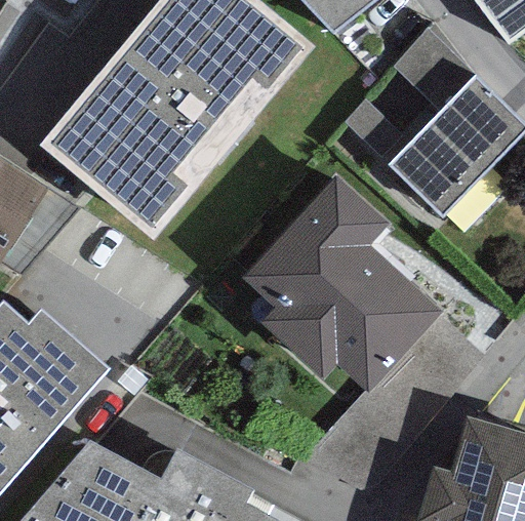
[(0,0),(0,12),(8,0),(0,0)]
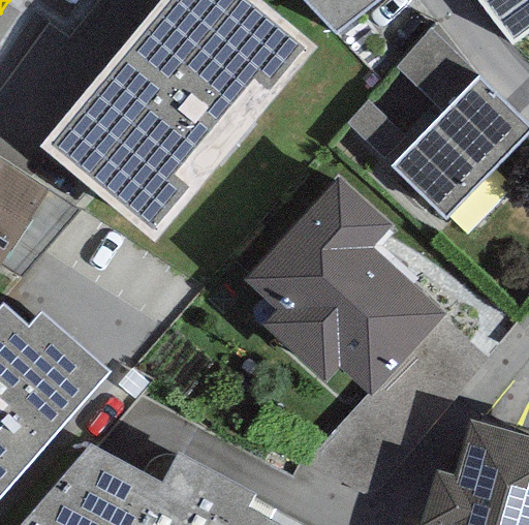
[(315,40),(265,0),(159,0),(43,141),(156,233),(315,40)]
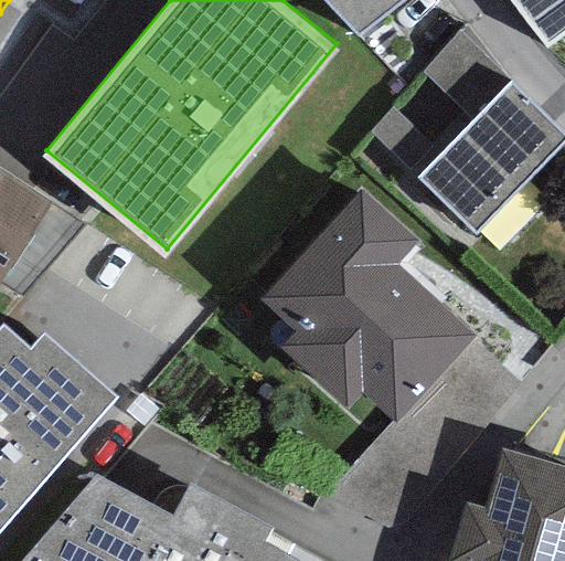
[(406,0),(322,0),(356,42),(406,0)]
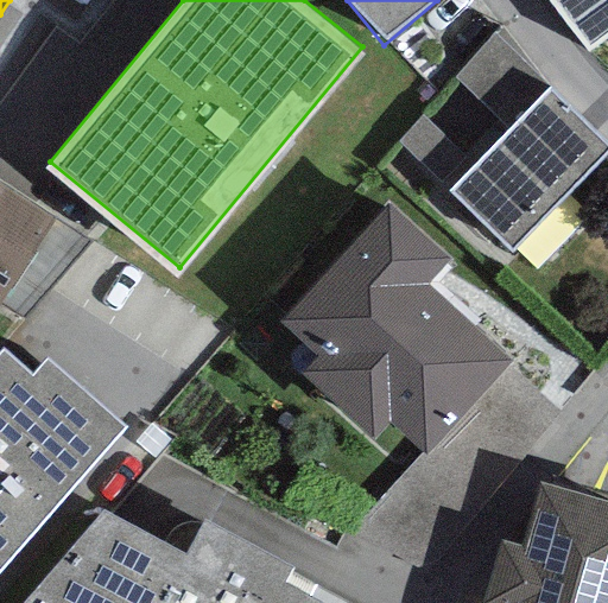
[(607,0),(549,0),(570,27),(581,19),(589,31),(607,17),(607,0)]
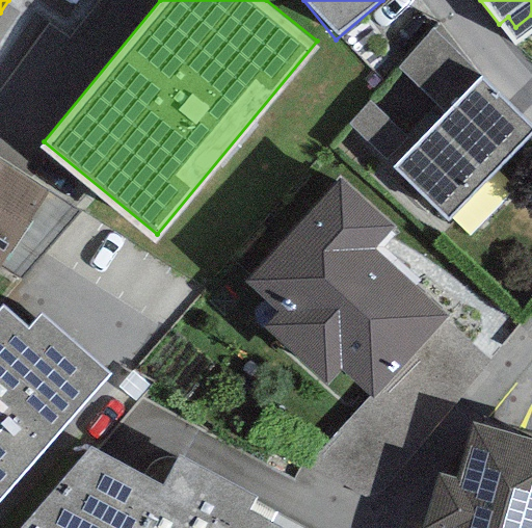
[(444,115),(479,78),(431,33),(396,71),(444,115)]
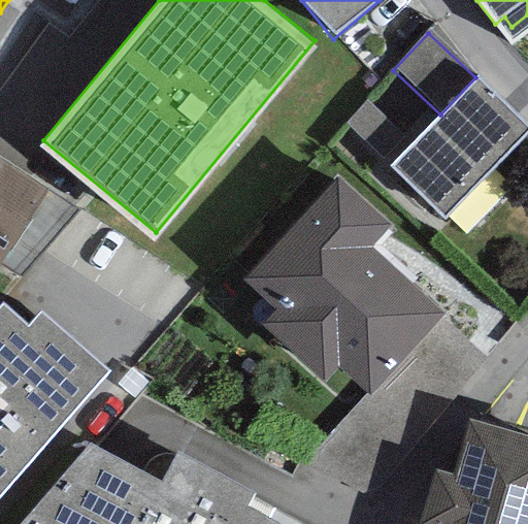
[(440,115),(390,165),(444,217),(527,129),(527,127),(475,77),(440,115)]
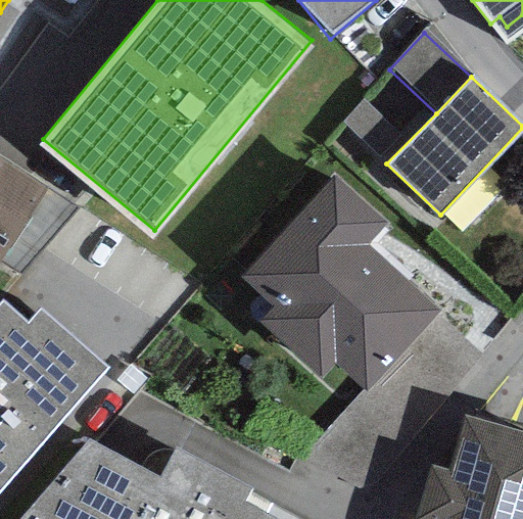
[(398,136),(363,102),(342,123),(379,157),(398,136)]
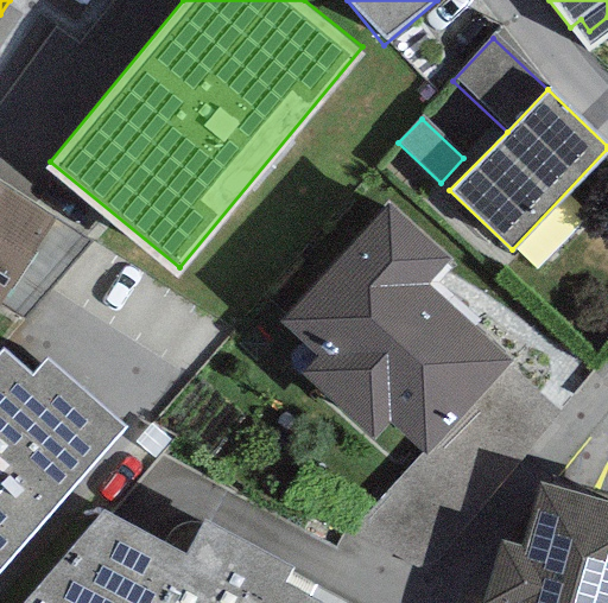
[(0,302),(56,216),(0,181),(0,302)]
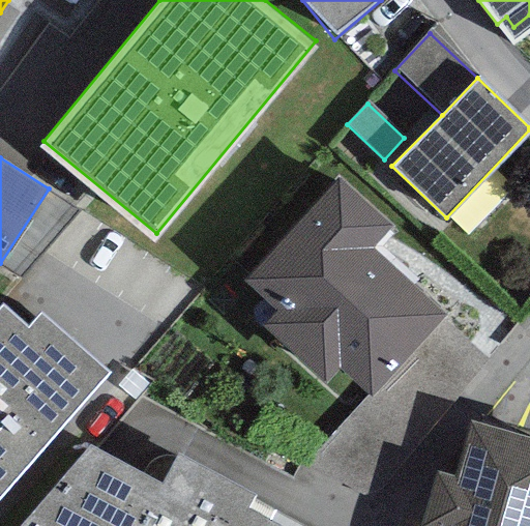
[(339,367),(370,395),(439,318),(447,309),(377,245),(396,224),(340,174),(245,281),(276,309),(262,325),(326,381),(339,367)]
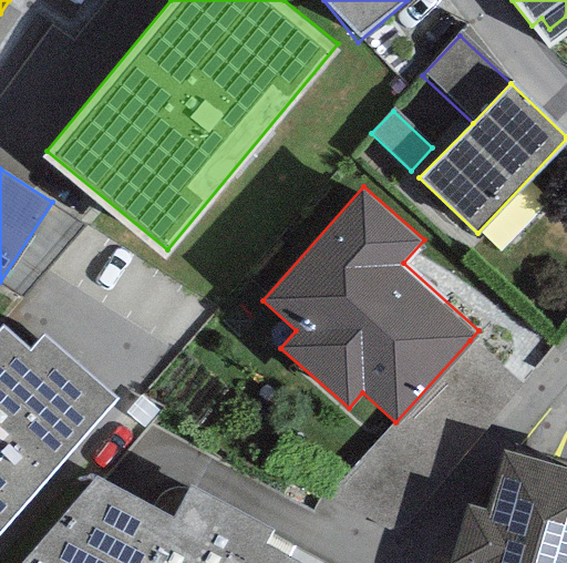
[(52,202),(0,282),(0,283),(23,298),(84,227),(52,202)]
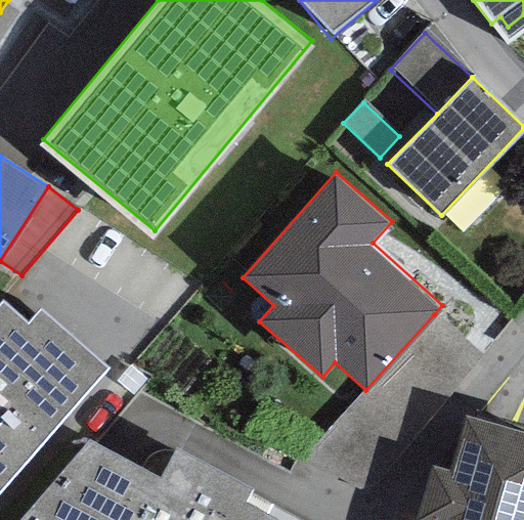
[(24,319),(1,300),(0,300),(0,487),(111,364),(40,302),(24,319)]
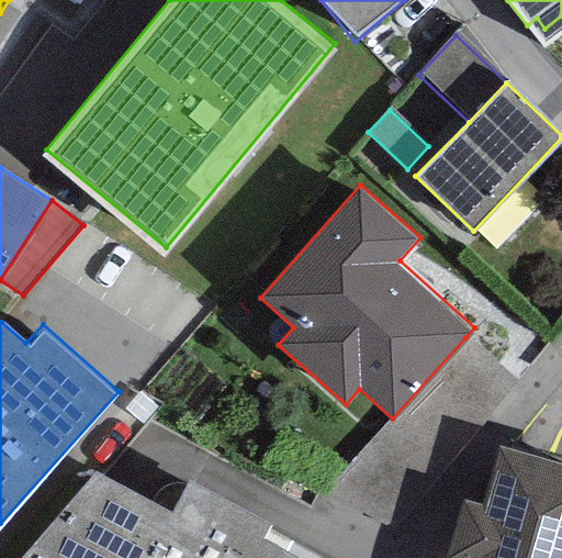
[(521,386),(465,337),(392,419),(324,495),(395,533),(521,386)]
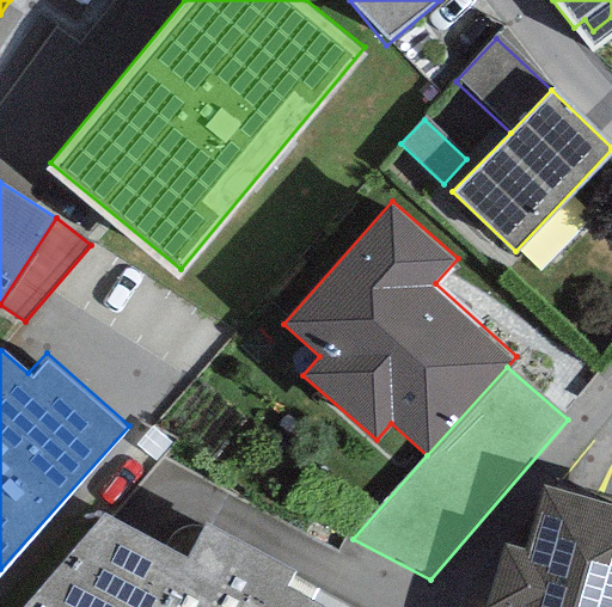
[(611,606),(611,500),(546,482),(509,606),(611,606)]
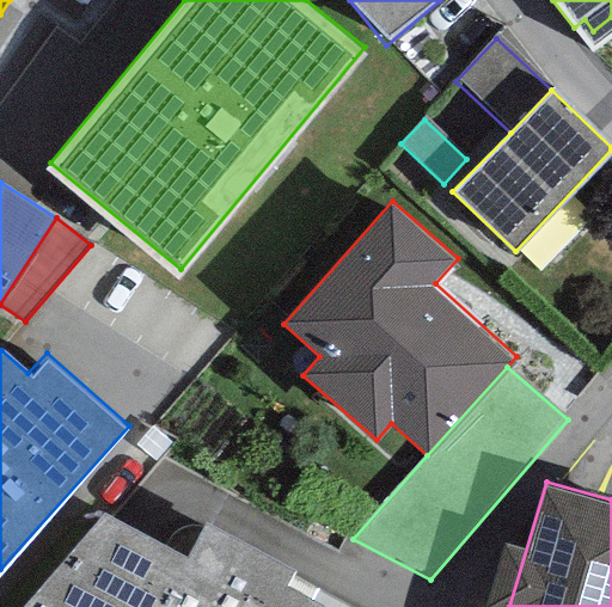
[(185,555),(103,510),(20,606),(331,606),(286,582),(294,566),(204,519),(185,555)]
